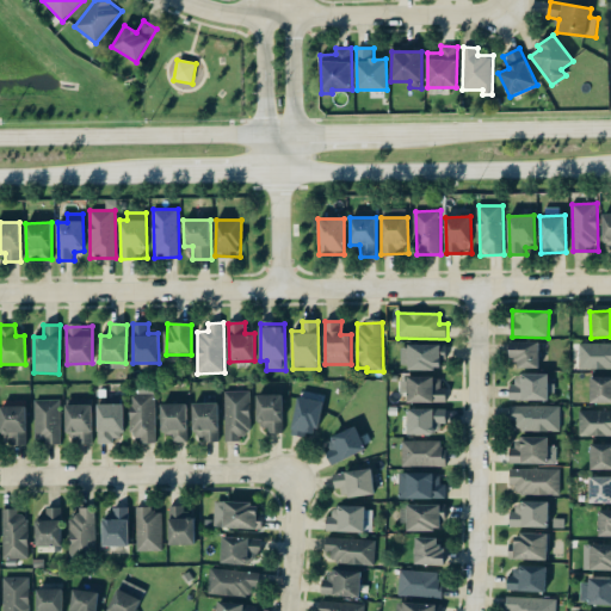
[(539,368),(539,343),(510,343),(510,366),(539,368)]
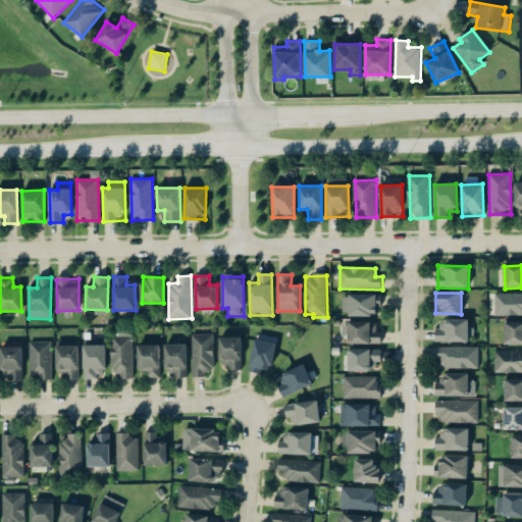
[(494,315),(521,315),(521,294),(496,294),(494,315)]
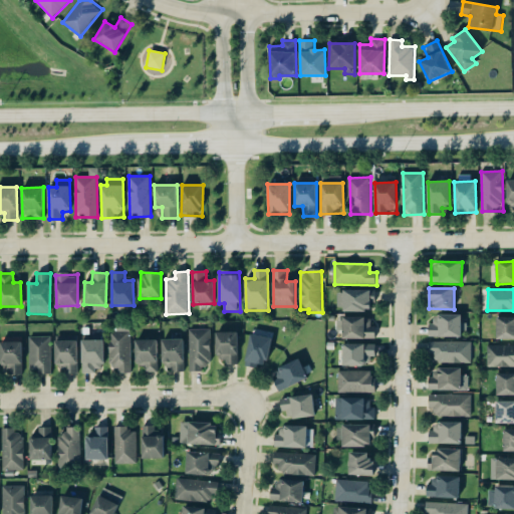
[(368,311),(369,303),(375,303),(375,291),(338,291),(338,311),(368,311)]
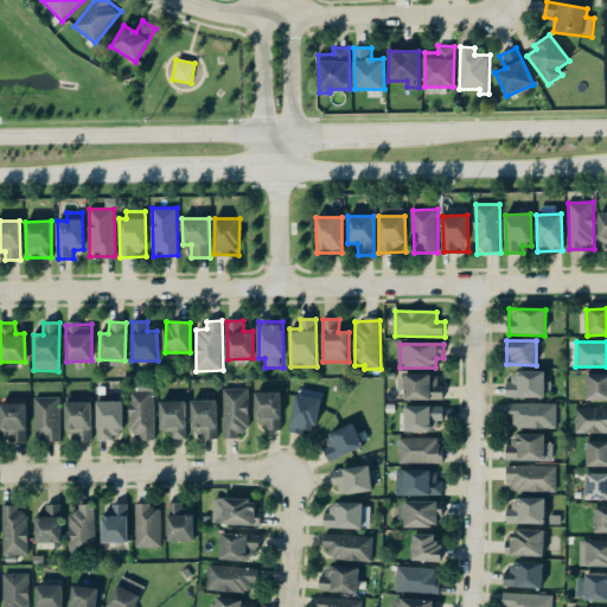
[(509,398),(549,398),(549,382),(544,382),(544,372),(509,372),(509,398)]
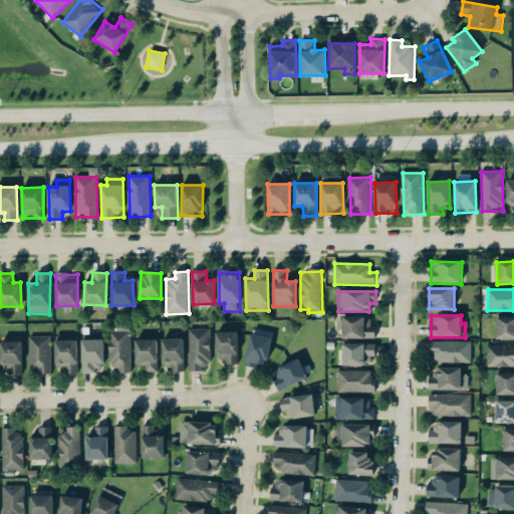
[(513,317),(497,317),(496,338),(513,338),(513,317)]
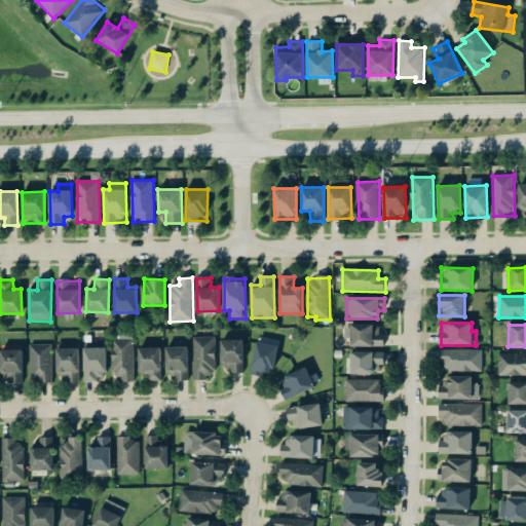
[(350,338),(350,347),(384,347),(384,334),(379,334),(379,326),(345,326),(345,338),(350,338)]
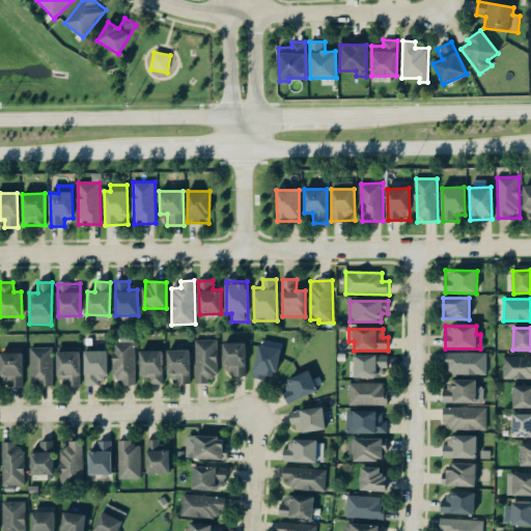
[(218,340),(195,340),(196,382),(219,382),(218,340)]
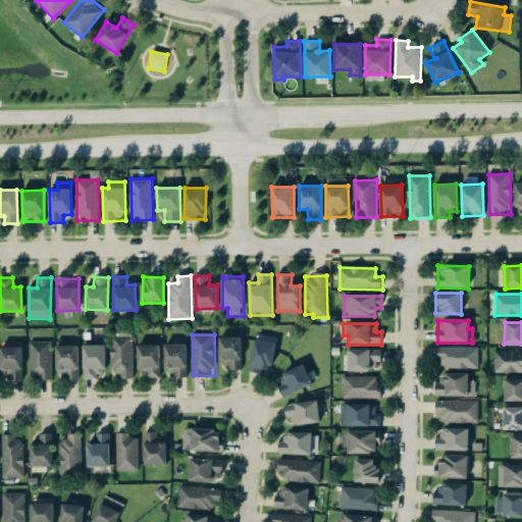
[(134,379),(133,337),(111,337),(111,372),(120,372),(120,379),(134,379)]
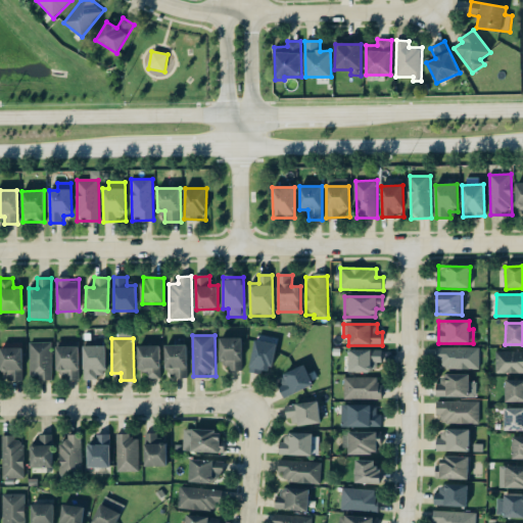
[(242,338),(220,339),(221,362),(227,362),(227,372),(243,371),(242,338)]
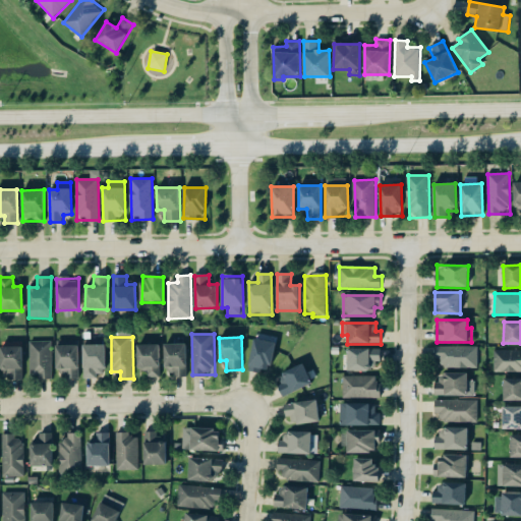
[(270,373),(275,343),(254,340),(249,369),(270,373)]
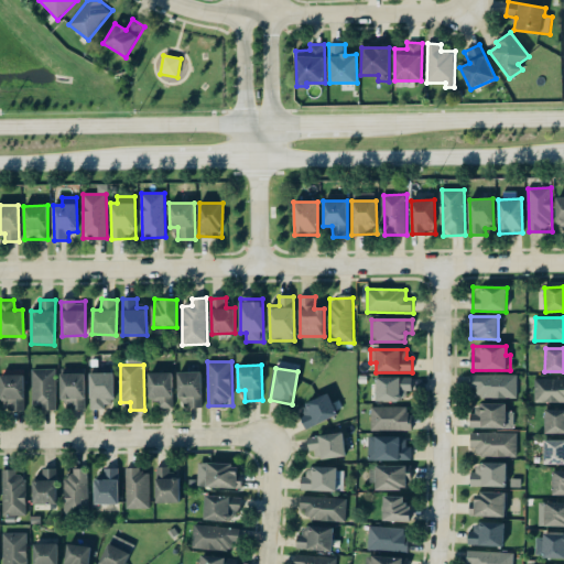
[(57,411),(56,369),(32,370),(33,405),(44,405),(44,411),(57,411)]
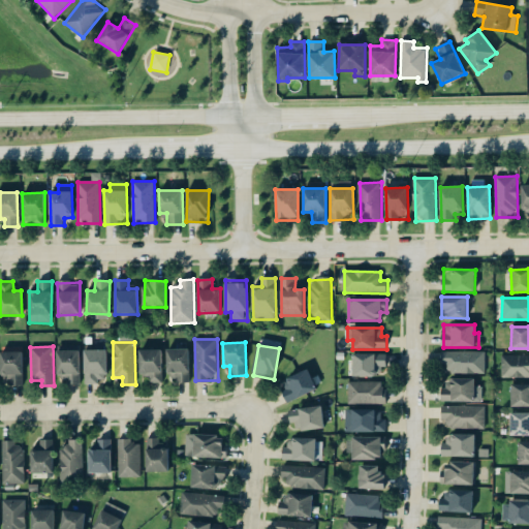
[(190,381),(189,349),(166,350),(167,382),(190,381)]
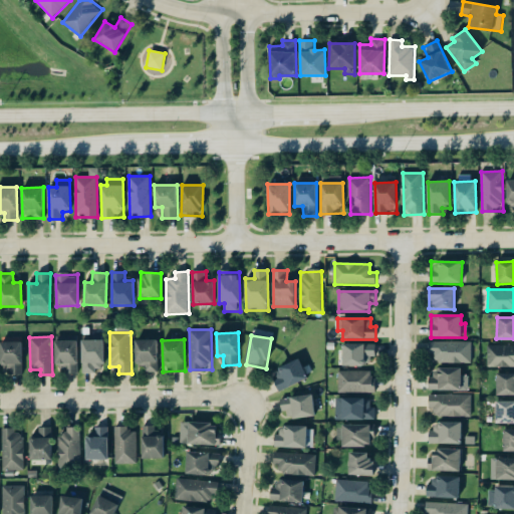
[(77,340),(55,341),(56,366),(66,366),(67,374),(78,373),(77,340)]
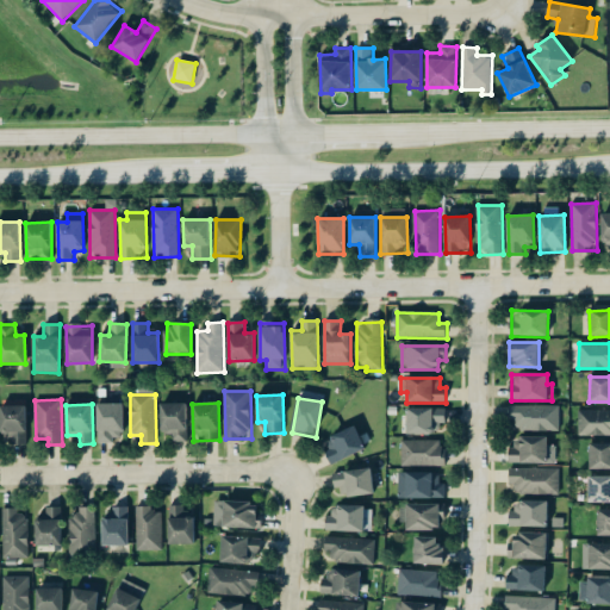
[(123,404),(97,404),(98,442),(124,441),(123,404)]
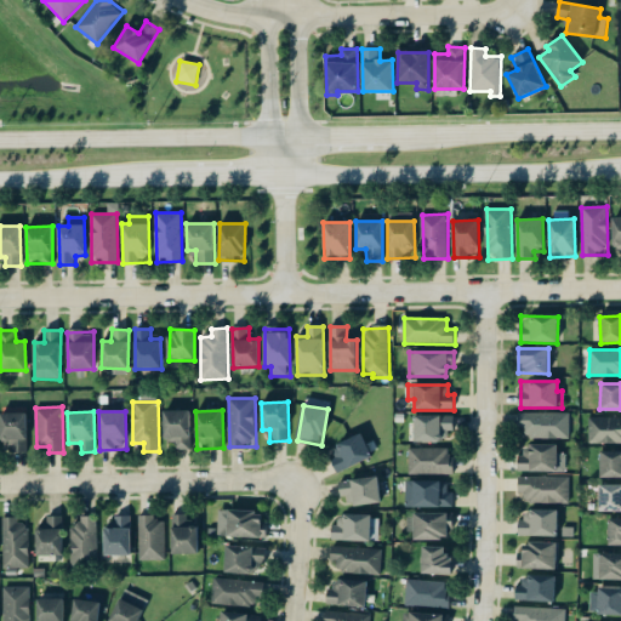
[(189,411),(164,411),(164,439),(174,439),(174,450),(191,450),(189,411)]
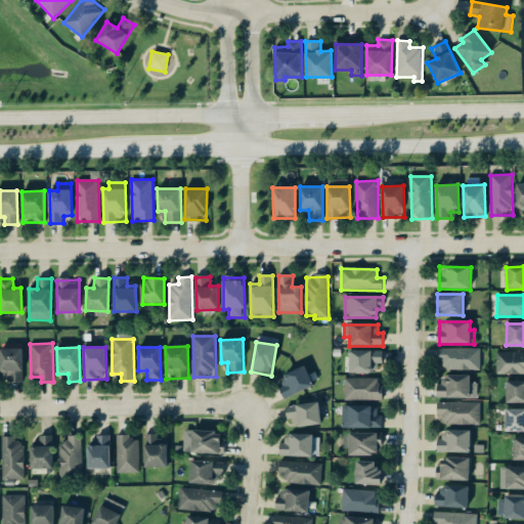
[(481,370),(481,349),(440,348),(439,370),(481,370)]
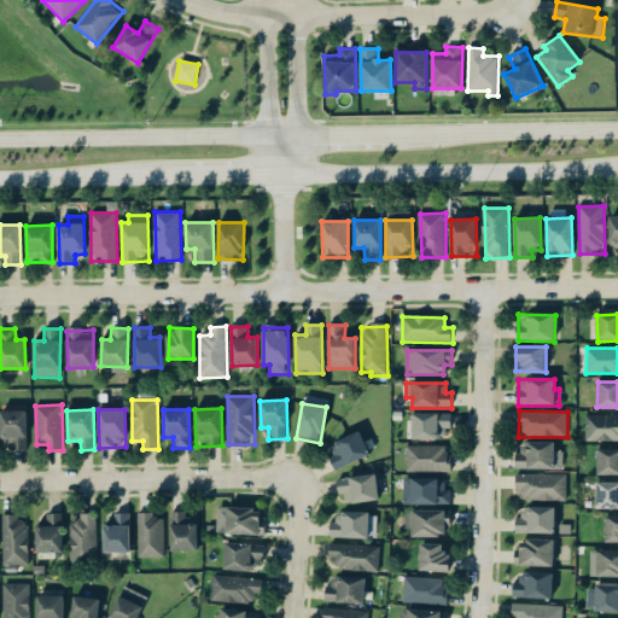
[(27,412),(0,412),(0,449),(28,449),(27,412)]
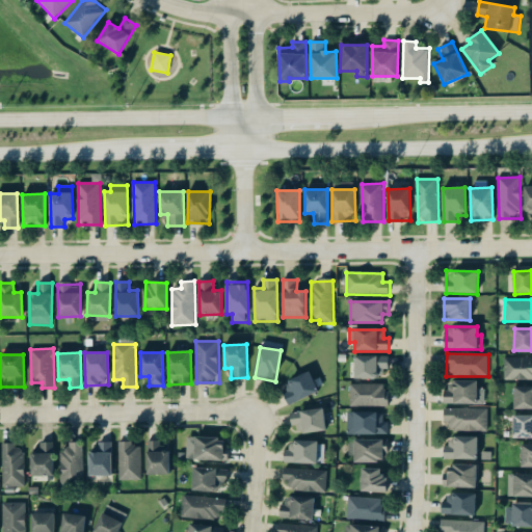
[(388,356),(355,355),(354,377),(387,378),(388,356)]
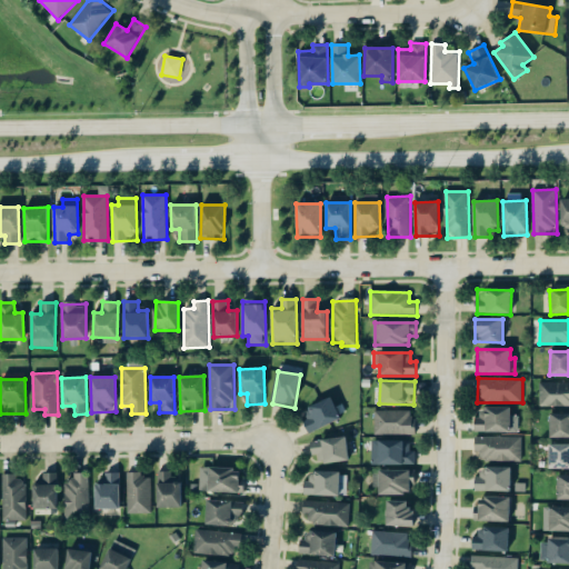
[(568,382),(540,383),(540,407),(568,406),(568,382)]
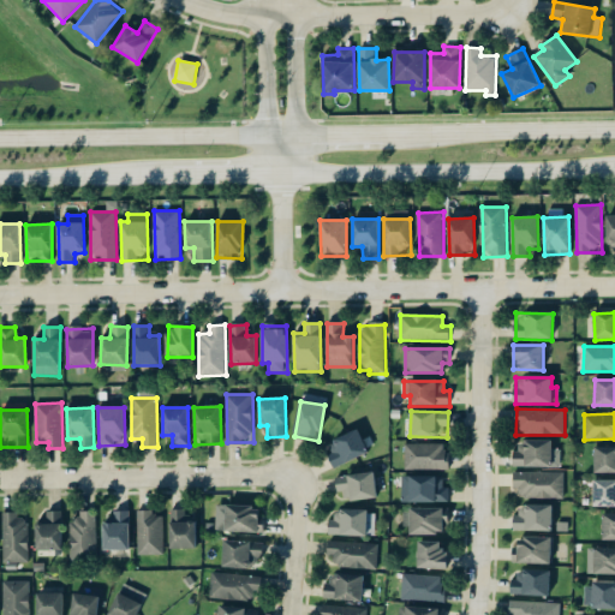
[(333,467),(368,455),(359,430),(330,441),(334,453),(328,455),(333,467)]
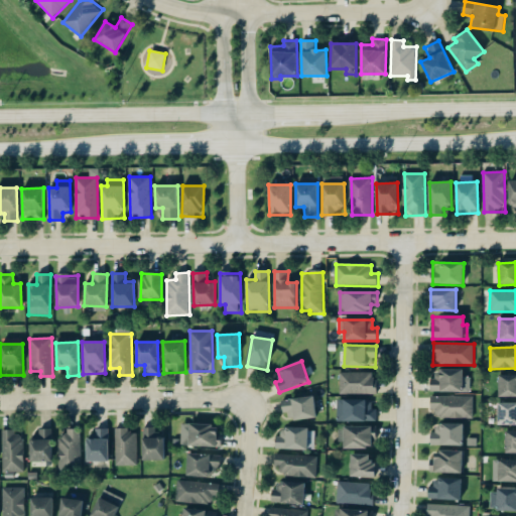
[(471,378),(463,378),(463,370),(437,369),(437,379),(431,379),(430,392),(470,393),(471,378)]
